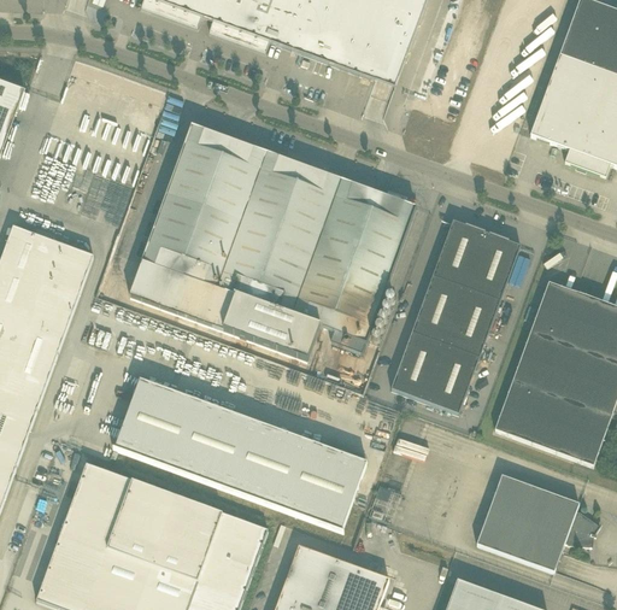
[(145,0),(142,7),(199,28),(203,19),(212,23),(210,31),(266,52),(269,44),(370,81),(397,91),(425,0),(145,0)]
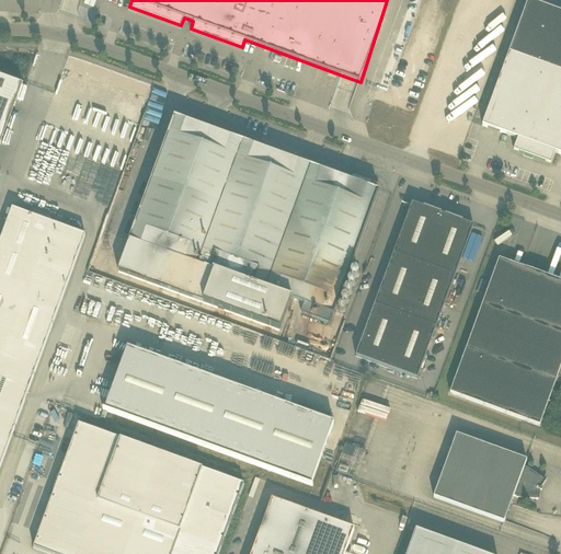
[(560,148),(560,7),(542,0),(526,0),(508,47),(482,119),(488,122),(518,133),(514,145),(550,159),(554,147),(560,148)]
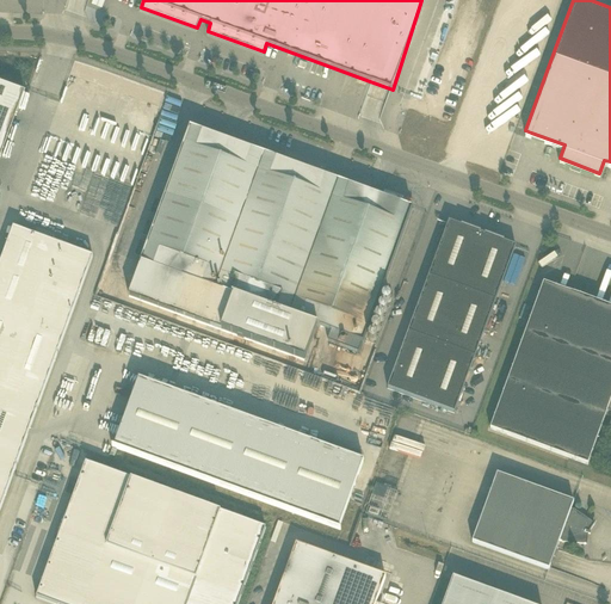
[(0,153),(25,86),(0,76),(0,153)]
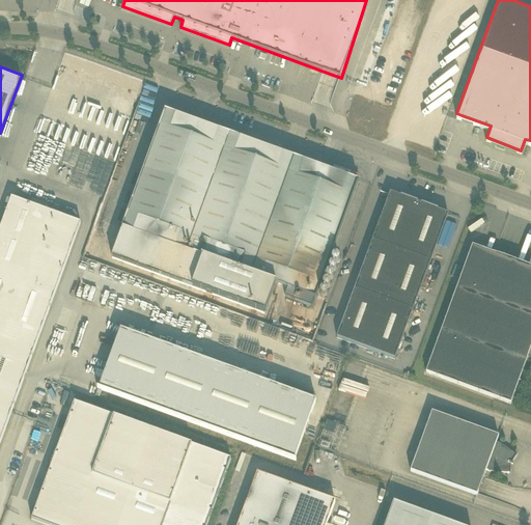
[(78,99),(68,100),(68,101),(79,103),(77,110),(85,106),(87,110),(98,109),(99,117),(114,127),(111,136),(115,144),(106,145),(119,148),(134,95),(133,87),(129,88),(124,93),(122,89),(117,90),(114,95),(117,101),(109,105),(106,100),(110,100),(104,86),(98,90),(102,92),(90,94),(88,88),(79,92),(78,99)]
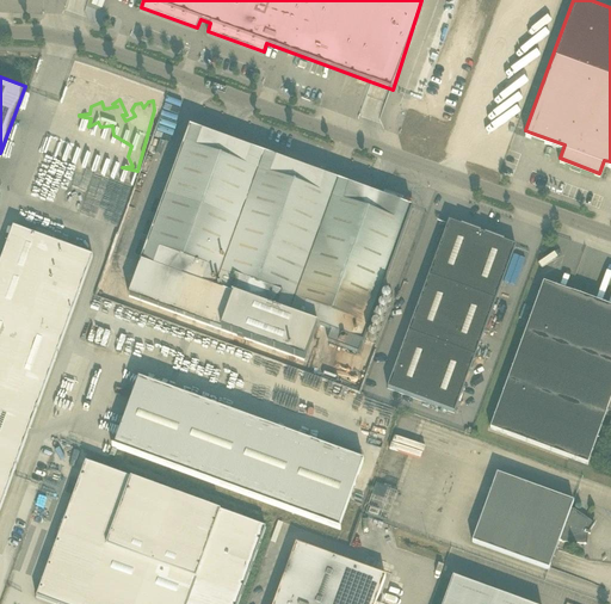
[(363,337),(412,202),(190,121),(141,256),(363,337)]
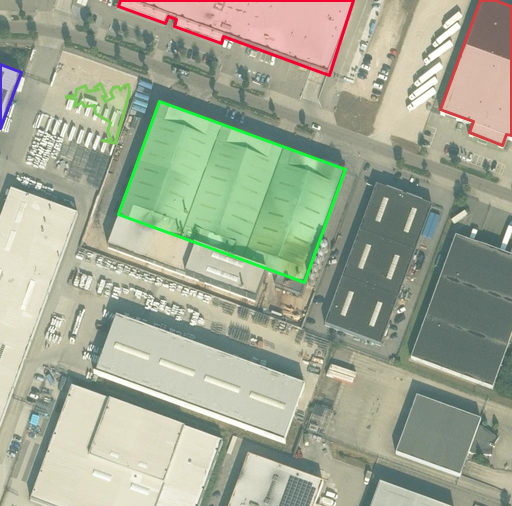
[(402,190),(403,189),(387,183),(386,184),(376,180),(324,320),(381,341),(432,201),(422,197),(422,196),(406,190),(406,191),(402,190)]
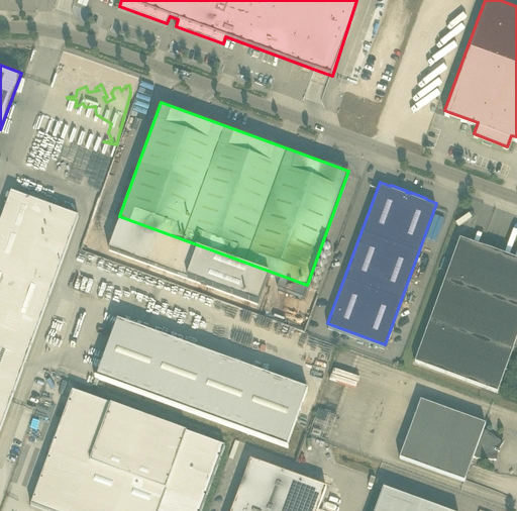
[(6,411),(79,211),(11,187),(0,217),(0,426),(5,412),(7,412),(6,411)]
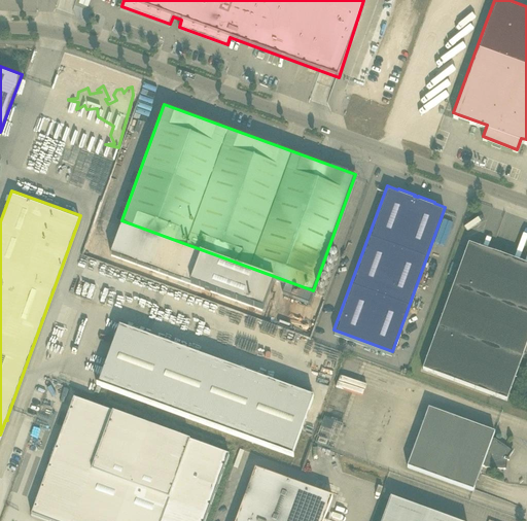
[(526,259),(468,238),(422,365),(506,395),(524,350),(526,351),(526,358),(526,362),(526,259)]
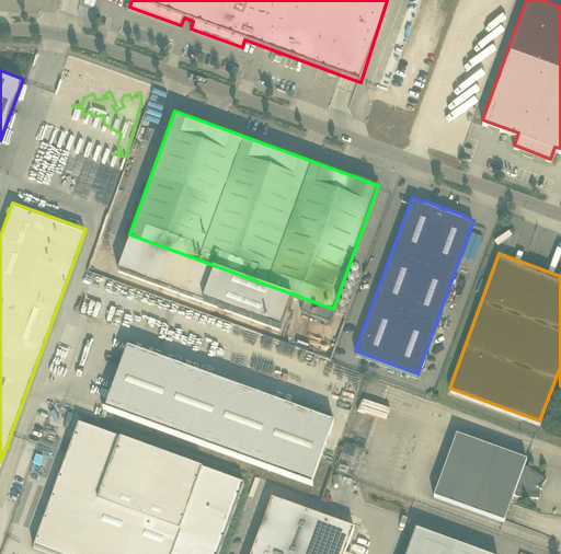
[(168,296),(163,308),(173,311),(176,299),(168,296)]
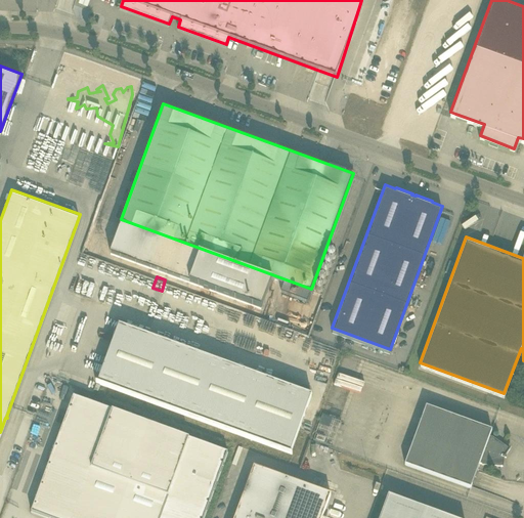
[(291,448),(311,390),(119,319),(97,378),(96,377),(96,378),(292,449),(292,448),(291,448)]
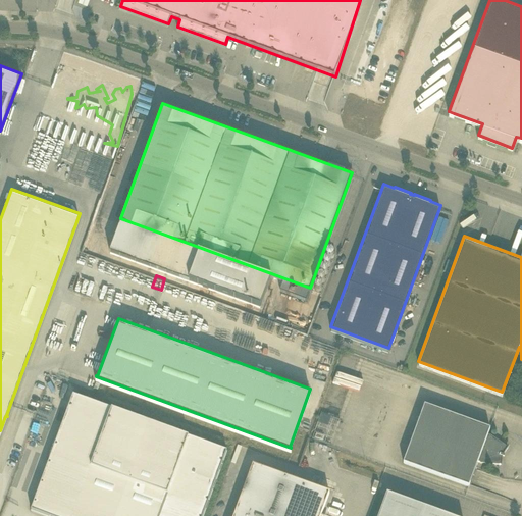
[(290,351),(302,356),(308,340),(306,339),(309,332),(302,329),(303,326),(295,323),(288,340),(293,342),(290,351)]
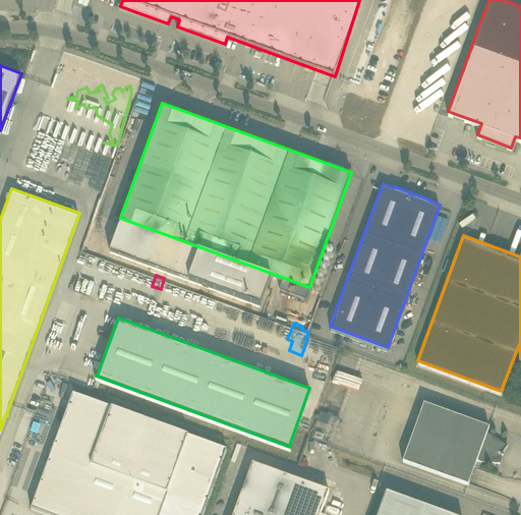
[(288,325),(282,324),(272,324),(272,340),(287,341),(288,325)]
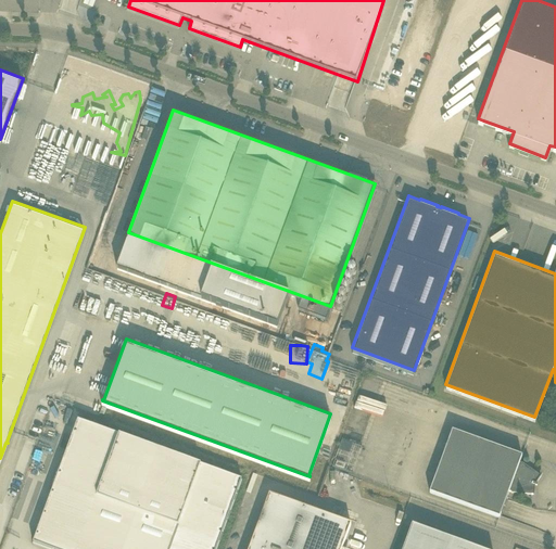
[(332,462),(353,469),(362,439),(371,442),(376,426),(379,428),(388,396),(376,393),(377,390),(362,385),(351,421),(350,420),(348,430),(342,429),(332,462)]
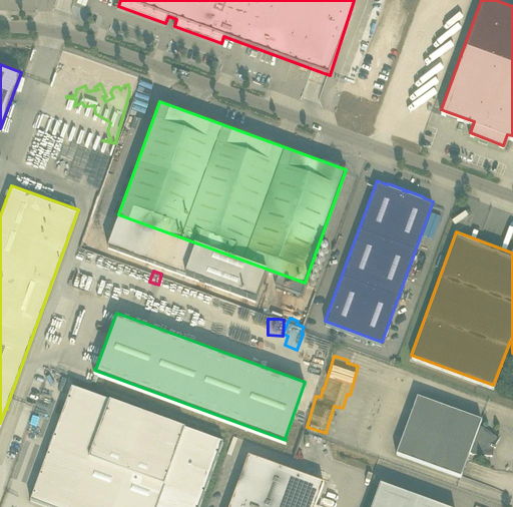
[(197,506),(223,438),(71,383),(30,497),(58,506),(197,506)]
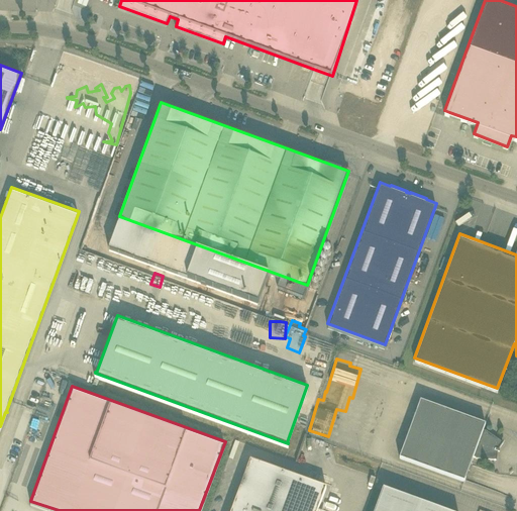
[(503,438),(492,430),(486,425),(485,426),(483,425),(486,419),(420,396),(399,453),(464,477),(474,452),(476,452),(476,453),(497,455),(498,446),(498,445),(503,438)]
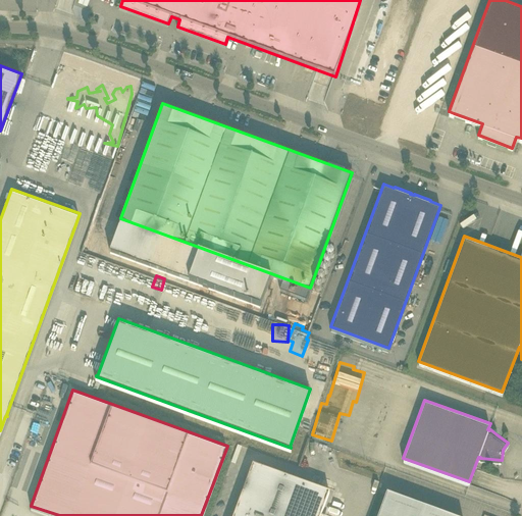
[(253,460),(231,515),(318,515),(329,487),(253,460)]
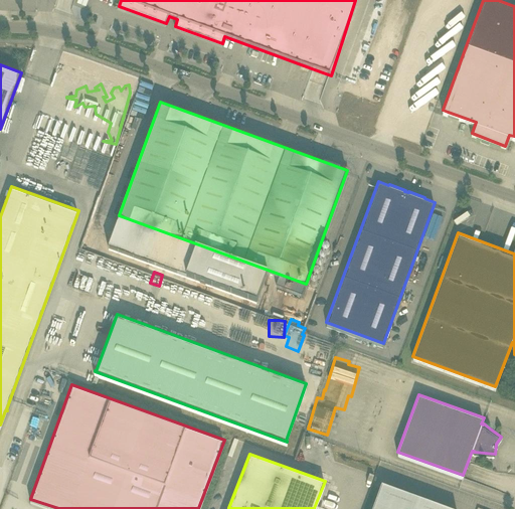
[(456,508),(381,482),(371,508),(456,508)]
